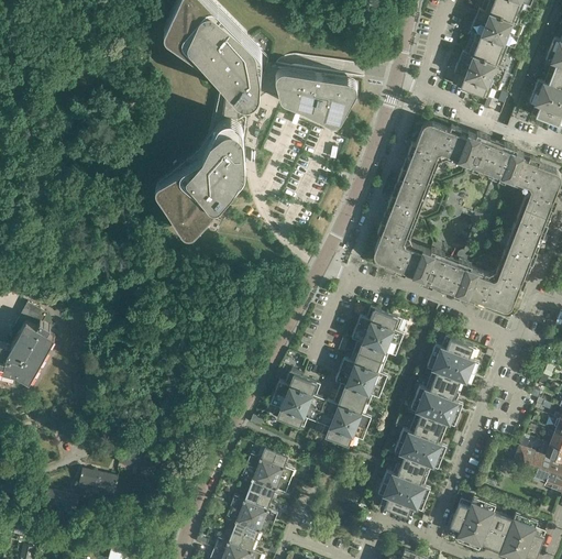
[(210,100),(147,176),(157,194),(169,211),(197,251),(285,151),(289,148),(323,156),(339,105),(345,92),(346,87),(342,83),(339,83),(337,80),(337,78),(339,64),(298,56),(286,58),(282,59),(278,63),(218,0),(177,0),(167,23),(165,28),(165,31),(166,34),(154,45),(210,100)]
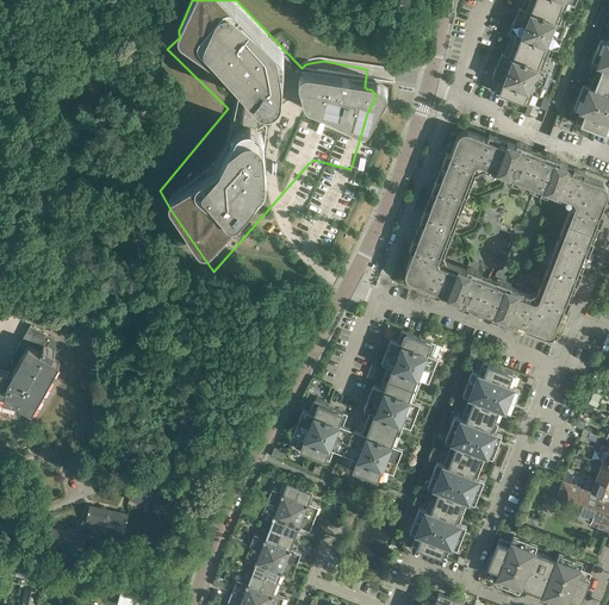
[(524,0),(523,4),(566,18),(570,8),(573,8),(576,0),(524,0)]
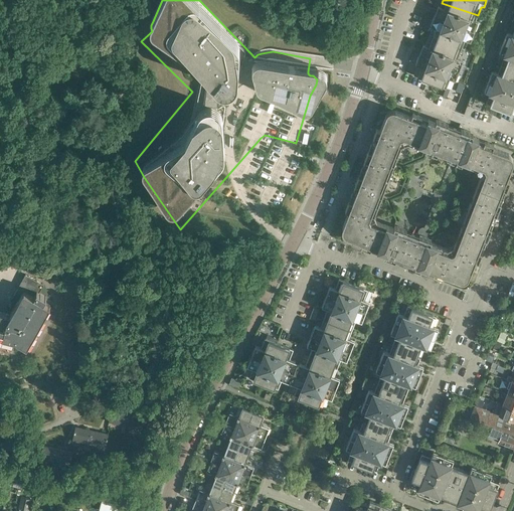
[(431,30),(427,39),(463,53),(467,44),(469,45),(477,25),(475,24),(478,15),(442,3),(439,10),(437,9),(429,29),(431,30)]
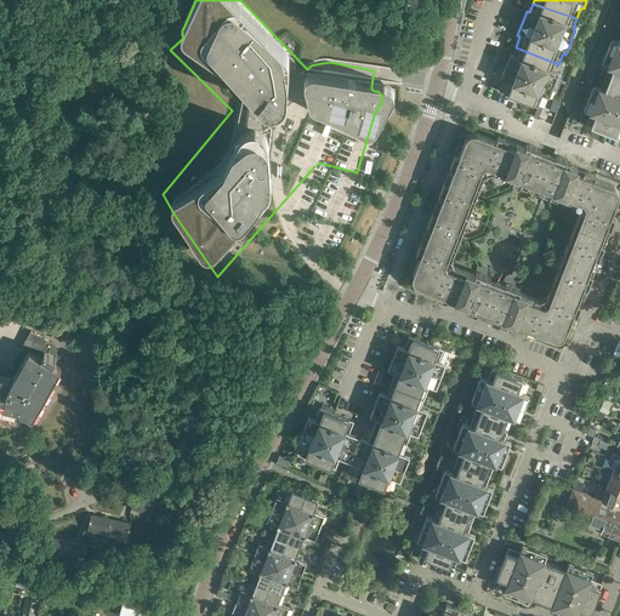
[(607,72),(603,83),(619,89),(619,36),(616,47),(609,45),(601,69),(607,72)]
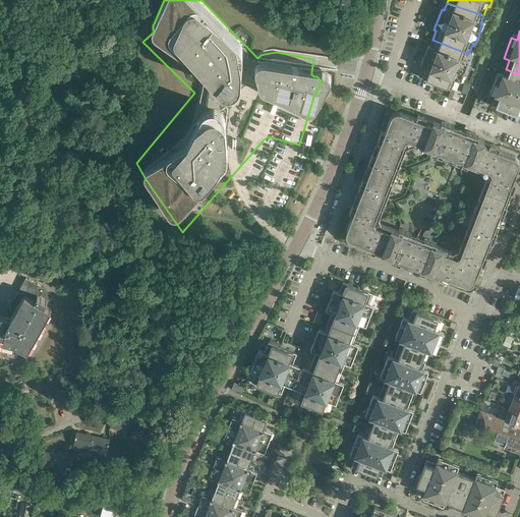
[(425,71),(422,80),(451,93),(455,82),(460,84),(468,64),(465,63),(468,54),(432,40),(428,49),(426,48),(419,68),(425,71)]
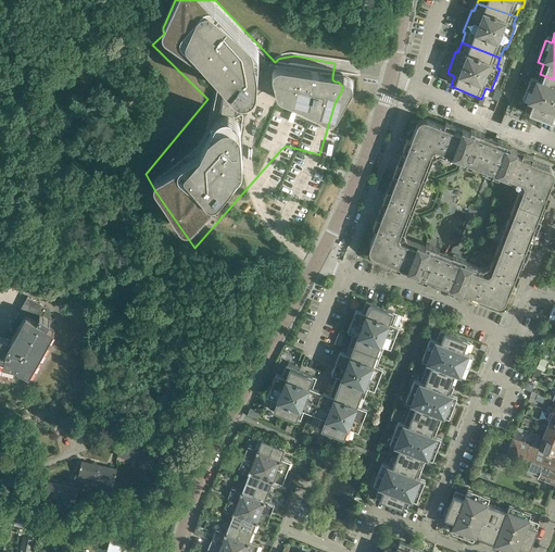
[(529,117),(539,122),(551,126),(554,116),(554,79),(540,74),(537,83),(531,82),(522,103),(533,107),(529,117)]
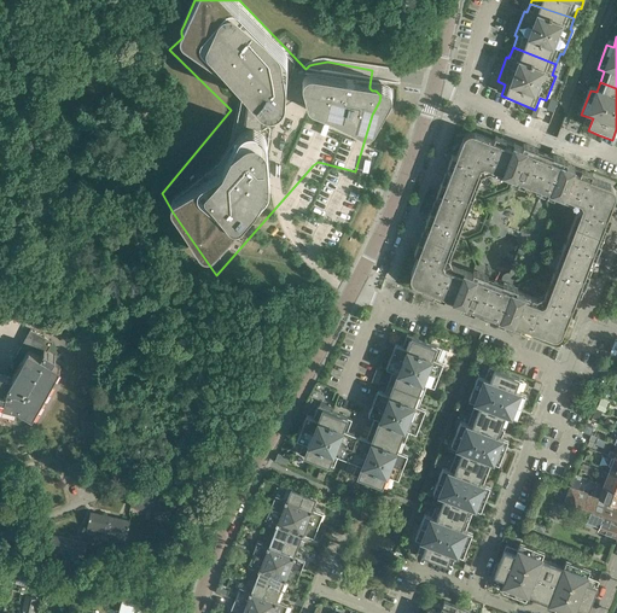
[(525,152),(495,140),(494,144),(475,136),(472,142),(469,144),(464,141),(457,161),(452,159),(437,197),(441,198),(432,220),(429,219),(414,256),(418,258),(411,276),(415,279),(418,282),(415,289),(435,296),(432,299),(470,314),(472,310),(475,311),(488,316),(494,319),(492,322),(508,330),(522,334),(530,338),(531,334),(551,342),(553,336),(557,334),(562,337),(569,317),(574,319),(576,311),(588,281),(583,280),(588,269),(592,270),(593,270),(588,268),(593,258),(597,260),(611,221),(607,220),(615,200),(610,199),(609,198),(607,196),(610,190),(591,182),(593,177),(585,175),(563,167),(564,163),(557,161),(553,168),(547,165),(531,159),(535,152),(533,151),(527,149),(525,152)]
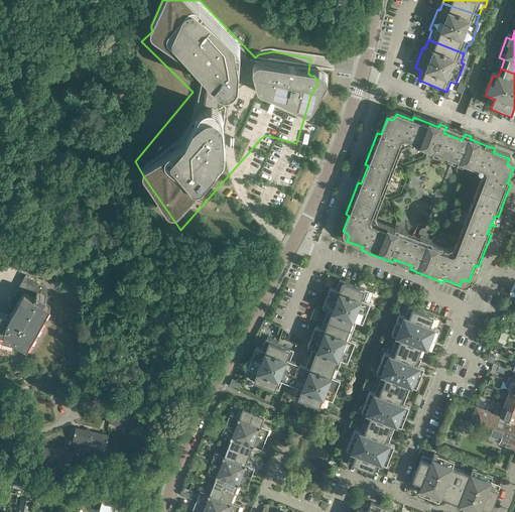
[(319,162),(310,158),(308,164),(317,168),(319,162)]
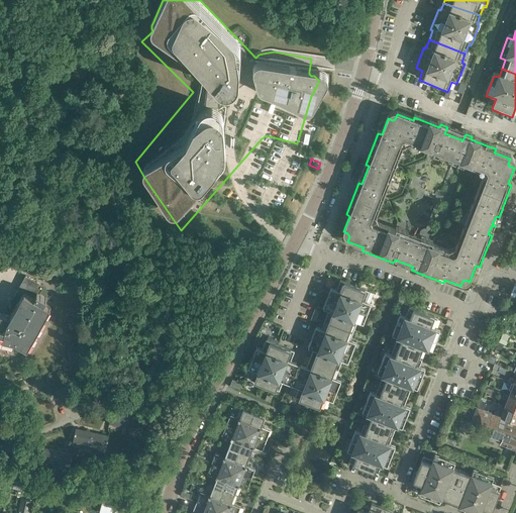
[(16,271),(23,273),(25,264),(18,262),(16,271)]
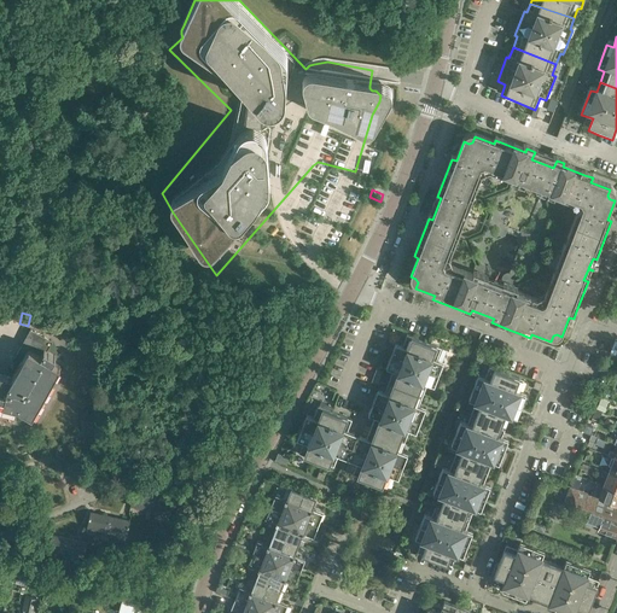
[(0,408),(3,409),(18,413),(31,421),(59,371),(44,361),(51,345),(29,333),(15,360),(22,363),(11,383),(10,383),(10,381),(0,379),(0,408)]
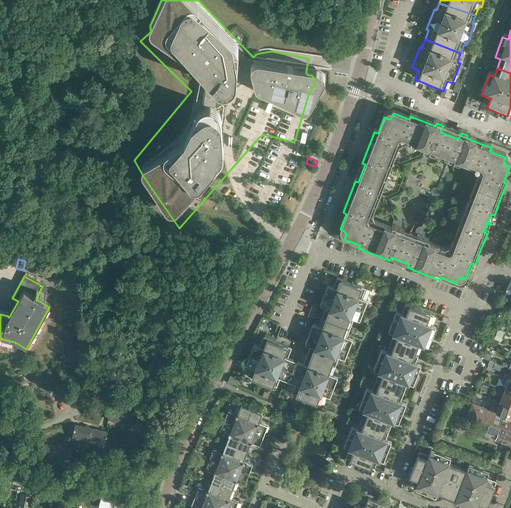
[(327,311),(324,320),(345,329),(349,319),(358,323),(366,303),(365,292),(364,292),(336,281),(332,290),(326,288),(318,308),(327,311)]
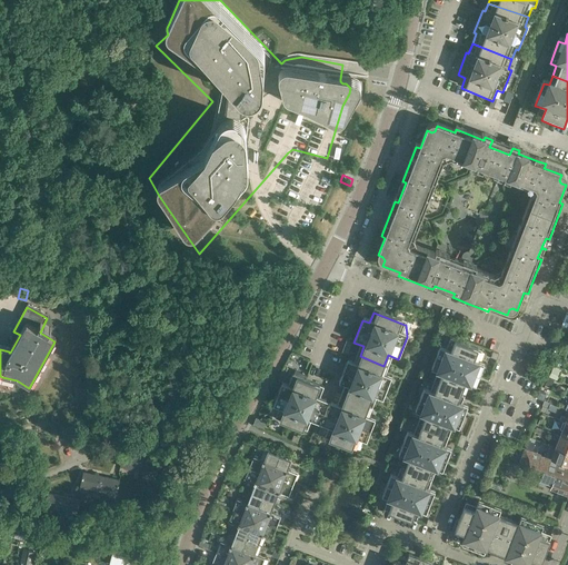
[(440,377),(437,386),(465,397),(468,387),(475,389),(482,367),(477,365),(481,354),(448,342),(445,353),(438,350),(429,373),(440,377)]
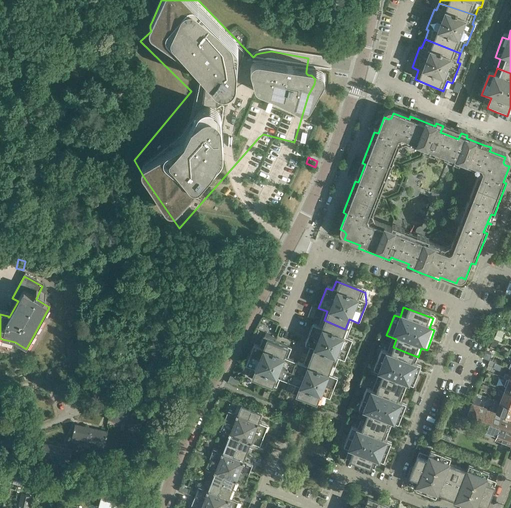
[(308,348),(305,357),(330,367),(334,358),(343,362),(351,342),(341,338),(345,329),(324,320),(320,330),(311,326),(303,346),(308,348)]
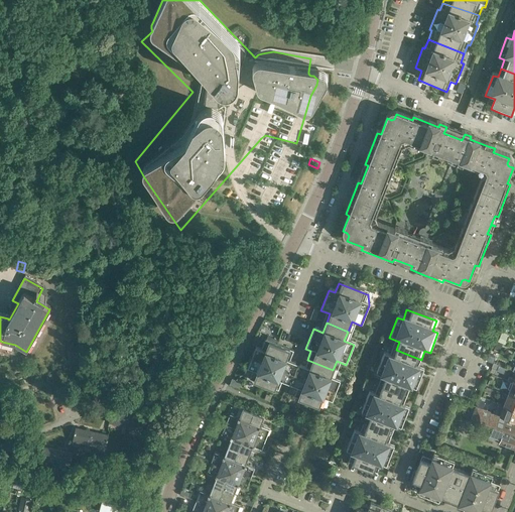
[(501,335),(497,345),(502,347),(504,348),(508,339),(501,335)]
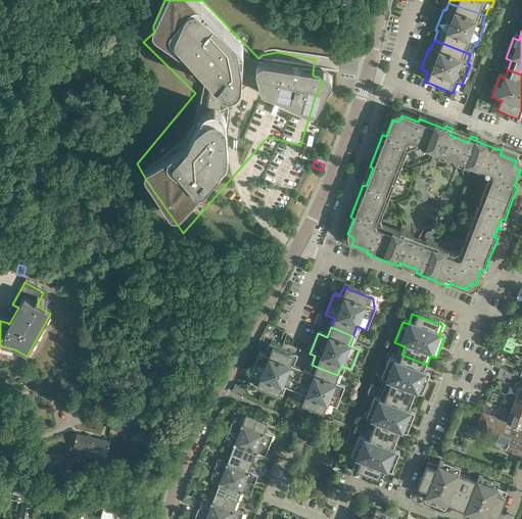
[(296,358),(280,351),(279,350),(280,347),(271,343),(270,347),(268,346),(264,356),(257,354),(249,375),(255,377),(251,387),(276,396),(280,387),(290,391),(298,370),(293,368),(296,358)]
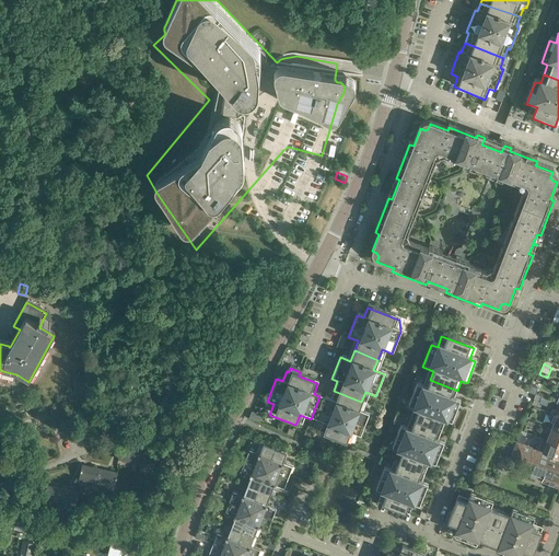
[(545,377),(539,374),(536,381),(542,384),(545,377)]
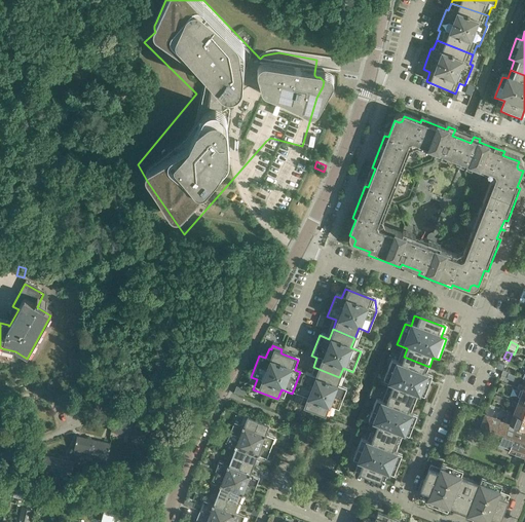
[(391,386),(388,397),(410,405),(413,396),(423,400),(432,378),(425,376),(429,367),(404,357),(400,366),(390,363),(382,383),(391,386)]
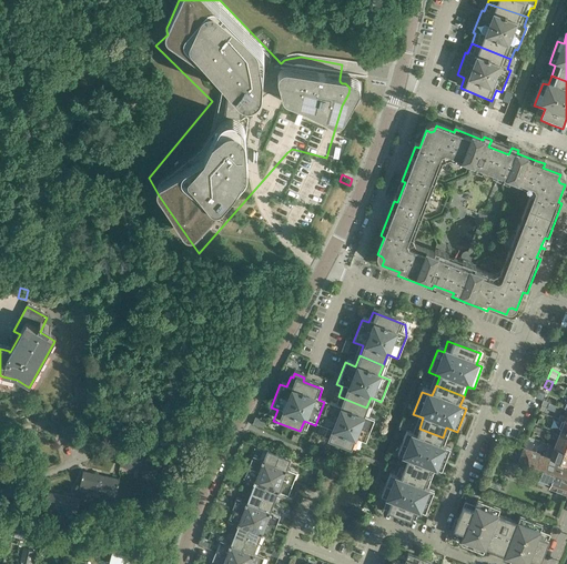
[(328,404),(320,426),(331,431),(326,441),(354,452),(358,441),(364,444),(373,422),(363,418),(366,408),(338,396),(334,406),(328,404)]
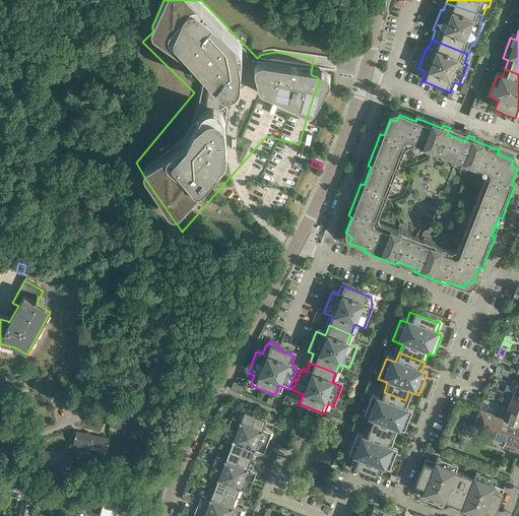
[(372,422),(369,431),(394,441),(398,432),(403,434),(411,413),(401,409),(405,400),(384,392),(380,401),(371,397),(363,417),(372,422)]
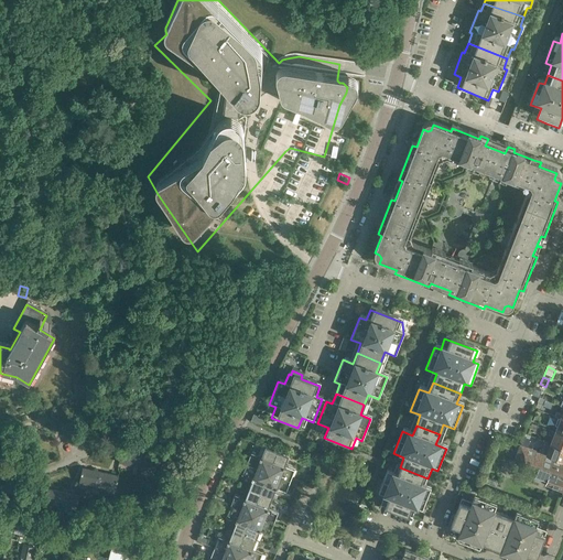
[(550,439),(548,445),(551,447),(562,451),(562,435),(555,433),(554,435),(549,433),(547,438),(550,439)]
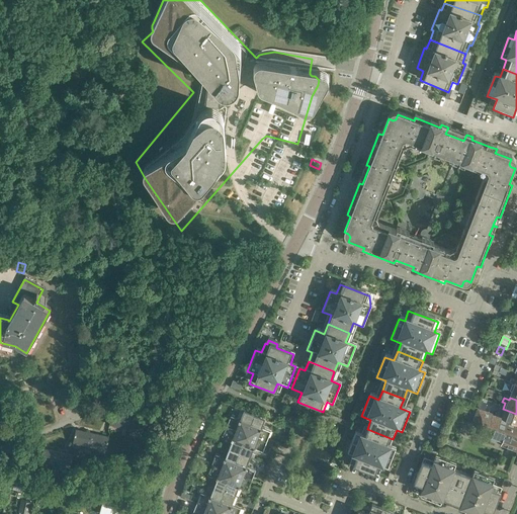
[(416,408),(420,410),(424,401),(419,399),(416,408)]
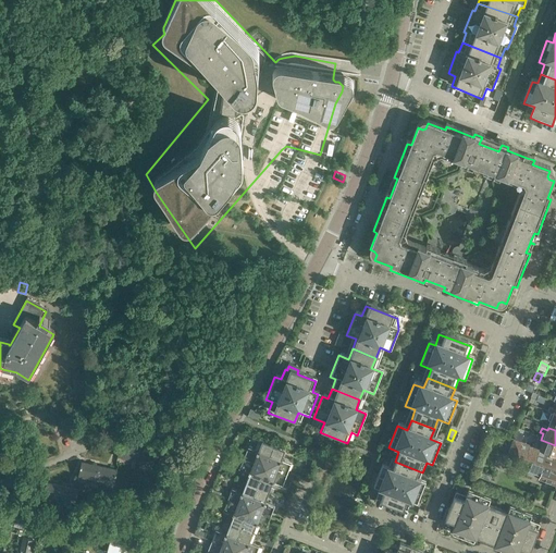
[(536,451),(535,452),(555,458),(555,445),(544,441),(542,445),(539,444),(536,451)]
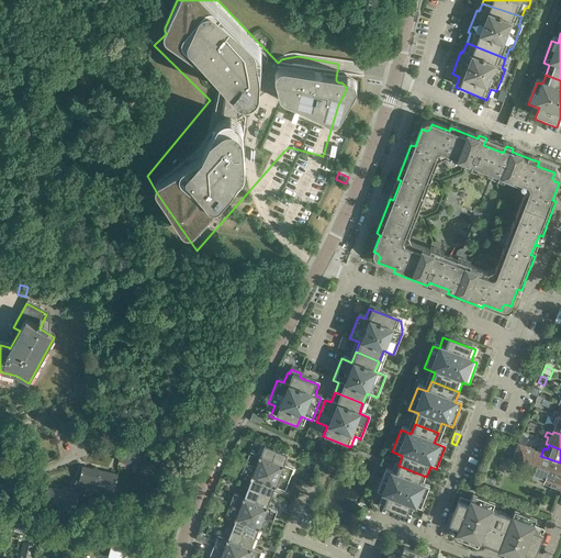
[(560,462),(540,456),(517,447),(512,461),(527,468),(524,478),(530,480),(531,479),(540,482),(539,484),(560,493),(560,489),(560,480),(560,481),(560,479),(560,462)]
